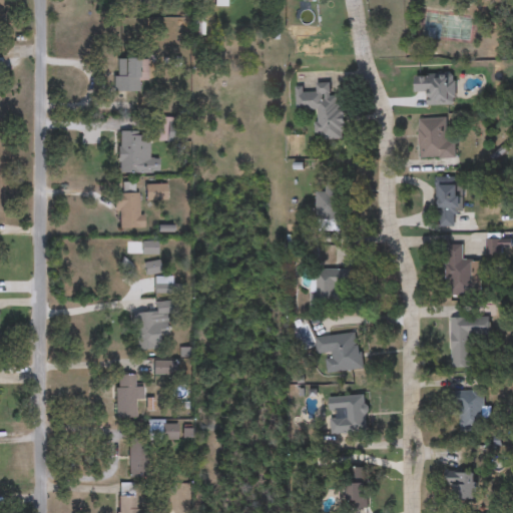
[(146,82),(137,82),(137,92),(114,92),(114,60),(146,60),(146,82)]
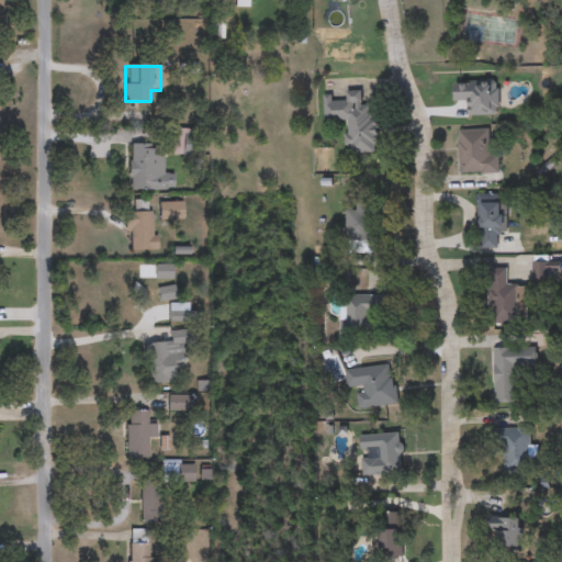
[(348,155),(348,122),(325,122),(325,99),(346,99),(346,92),(362,92),(362,105),(375,105),(375,155),(348,155)]
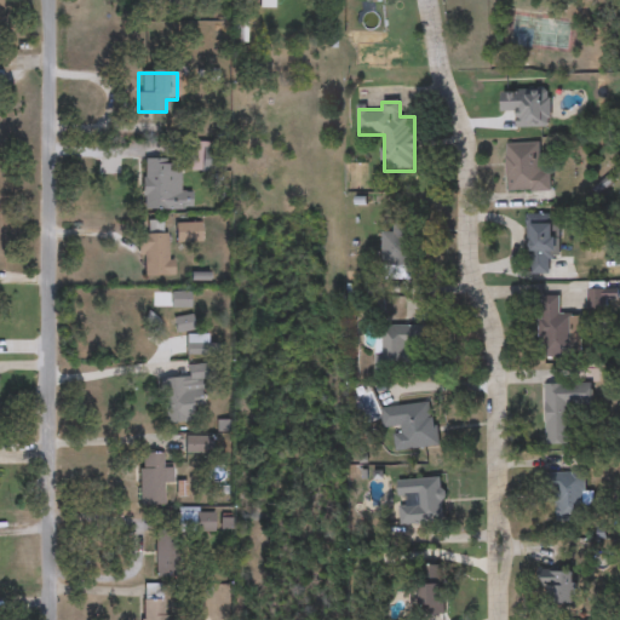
[(551,193),(506,193),(506,143),(540,143),(540,171),(551,171),(551,193)]
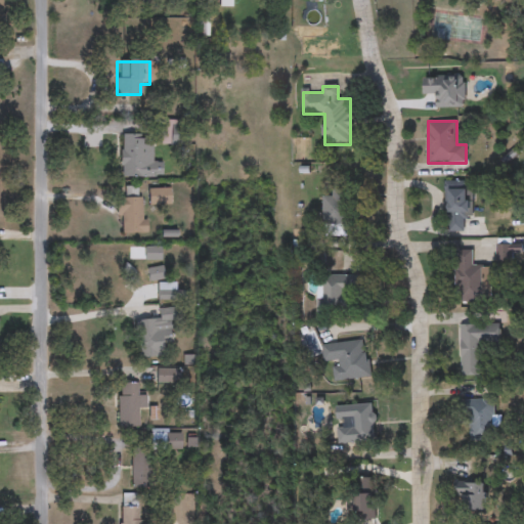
[(153,178),(121,178),(121,135),(153,135),(153,178)]
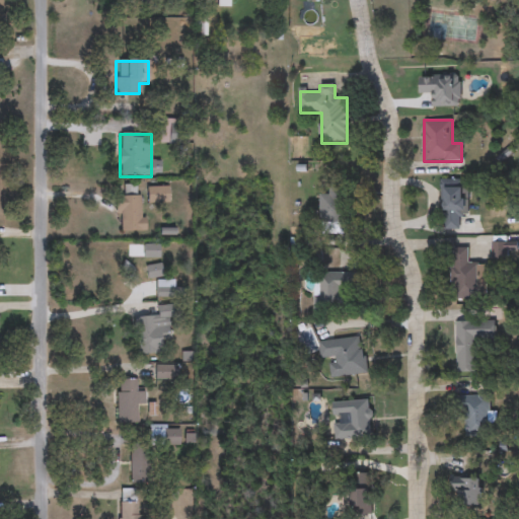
[(468,216),(459,216),(459,229),(442,229),(442,187),(468,187),(468,216)]
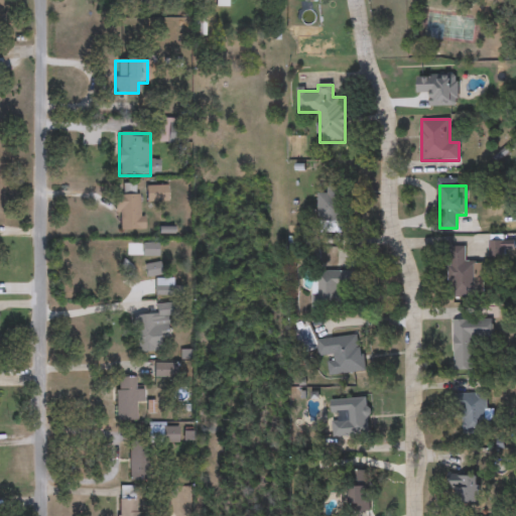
[(318,195),(328,195),(328,187),(347,186),(347,223),(319,224),(318,195)]
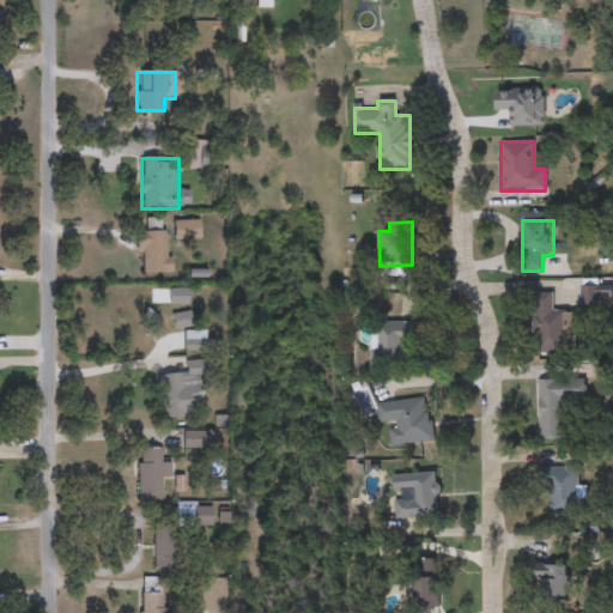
[(169,232),(169,273),(139,273),(139,232),(169,232)]
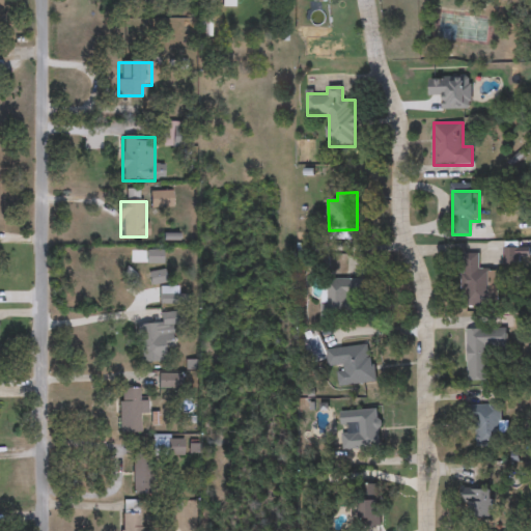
[(519,249),(519,264),(504,266),(504,249),(519,249)]
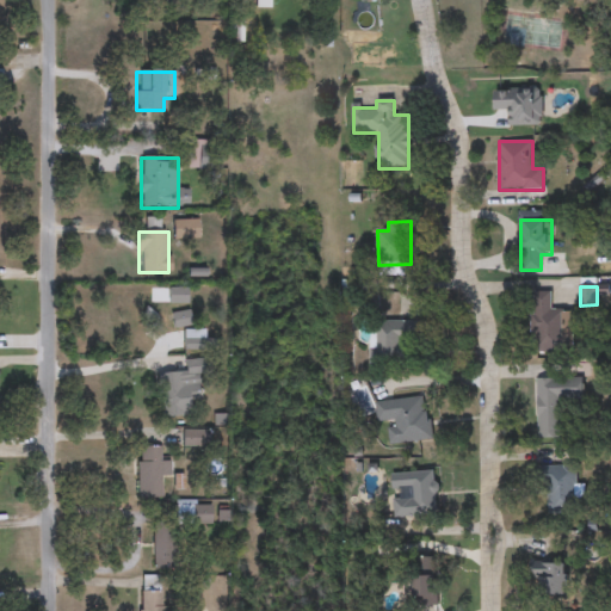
[(551,292),(551,310),(574,310),(573,353),(531,353),(532,292),(551,292)]
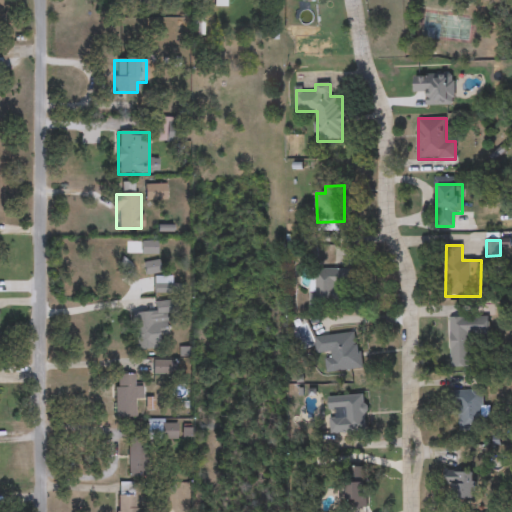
[(311,267),(353,267),(353,285),(339,285),(339,306),(312,307),(311,267)]
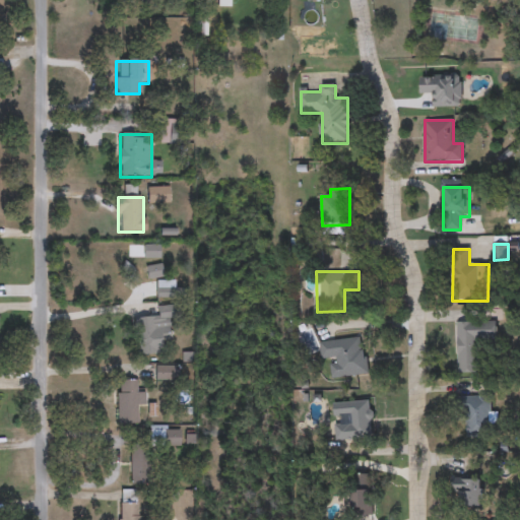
[(173,338),(163,338),(163,355),(135,355),(134,318),(157,318),(157,307),(173,307),(173,338)]
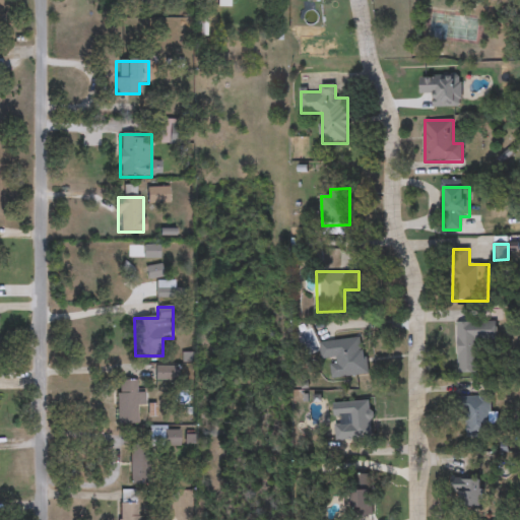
[(478,343),(478,373),(457,373),(457,322),(497,322),(497,343),(478,343)]
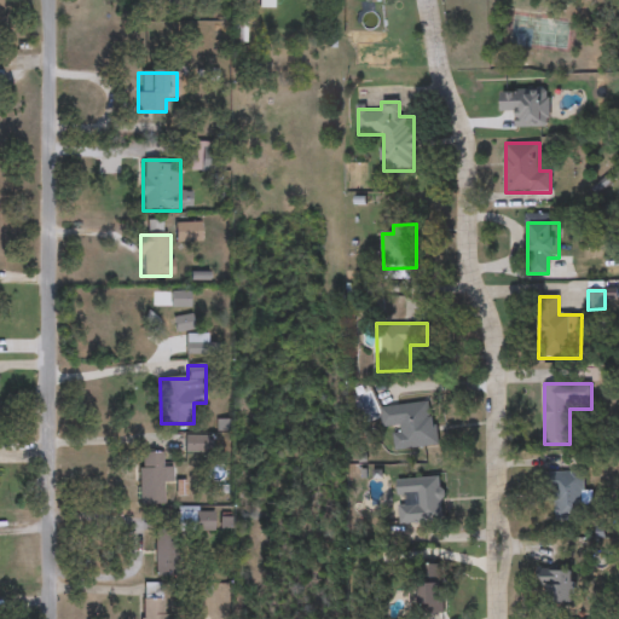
[(383,431),(381,409),(433,401),(438,446),(394,451),(392,431),(383,431)]
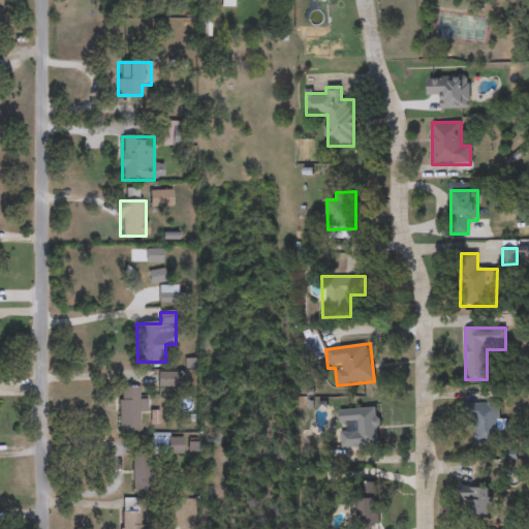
[(158,386),(158,373),(177,374),(177,386),(158,386)]
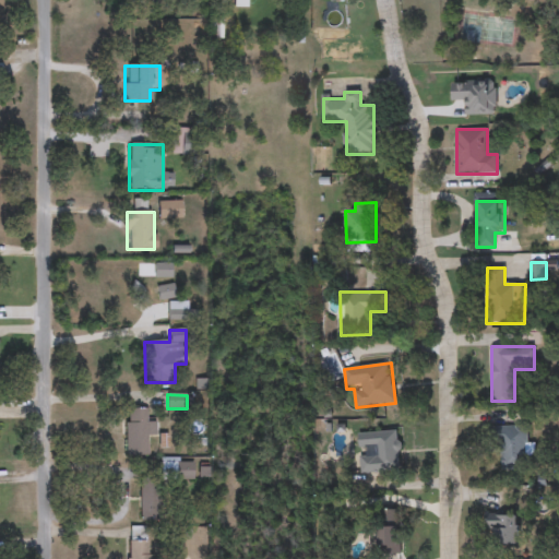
[(149,409),(147,421),(156,421),(156,436),(149,436),(149,455),(126,455),(127,409),(149,409)]
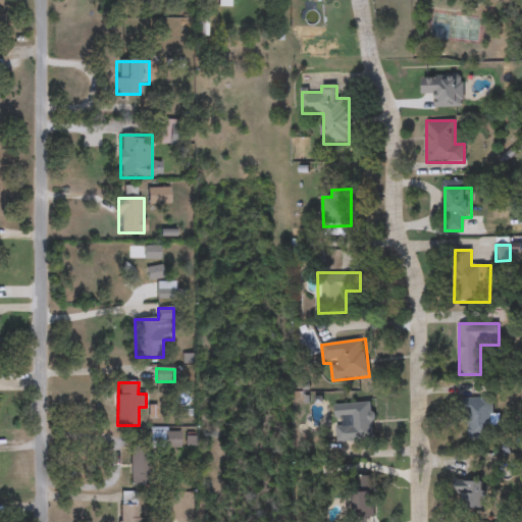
[(493,399),(493,437),(465,437),(465,399),(493,399)]
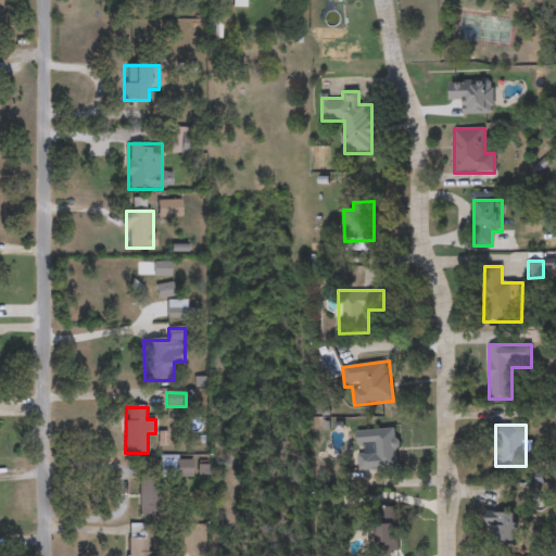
[(397,470),(358,471),(357,430),(396,429),(397,470)]
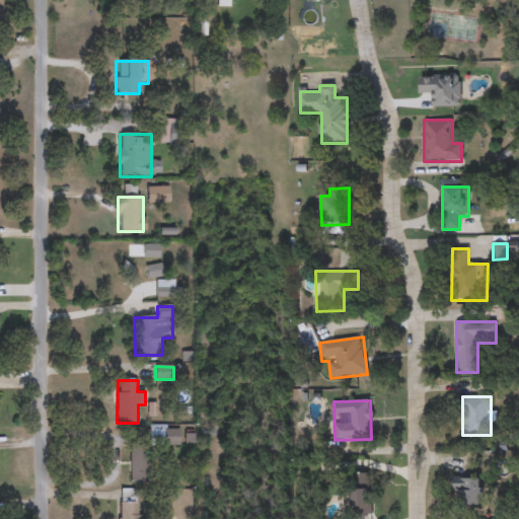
[(149,446),(149,427),(179,427),(179,446),(149,446)]
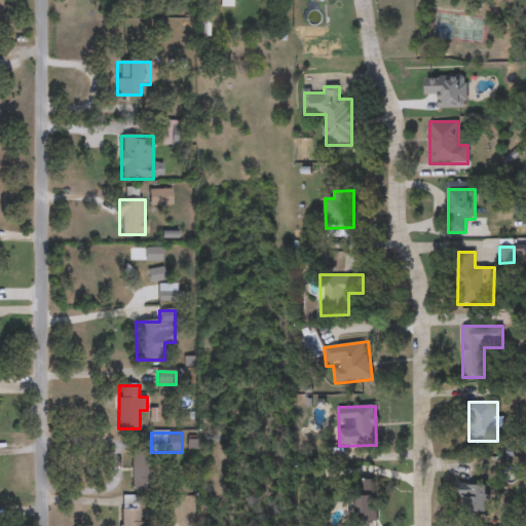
[(150,451),(150,491),(134,491),(134,451),(150,451)]
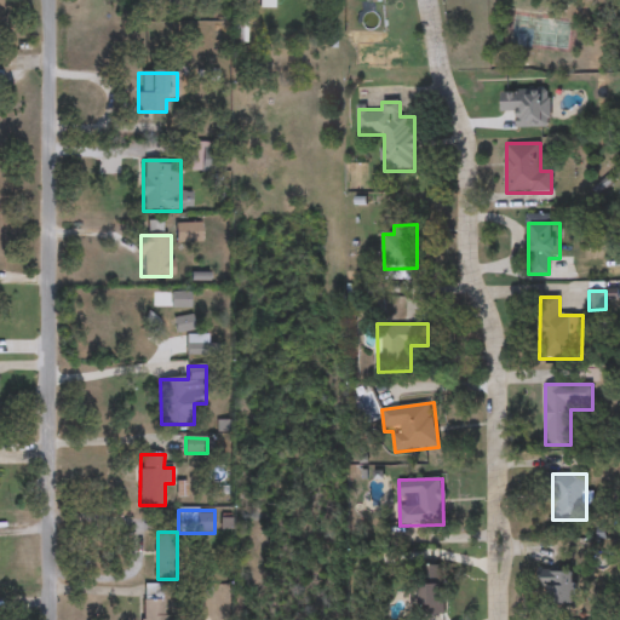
[(443,567),(443,615),(418,615),(419,567),(443,567)]
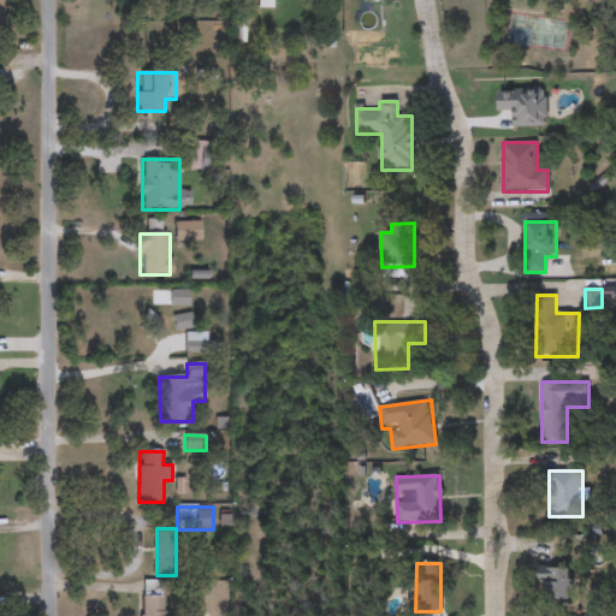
[(535,570),(573,570),(573,604),(535,604),(535,570)]
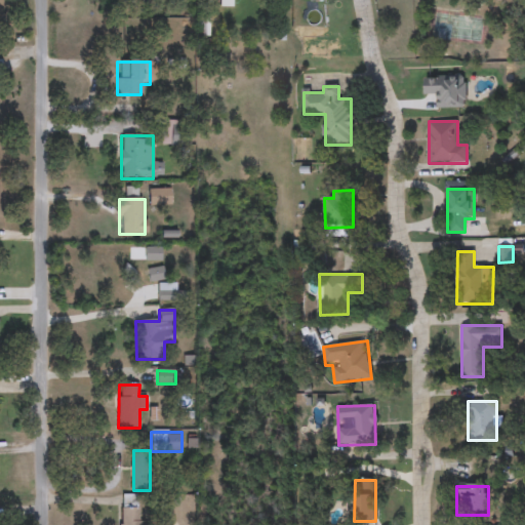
[(140,524),(121,524),(121,496),(140,496),(140,524)]
